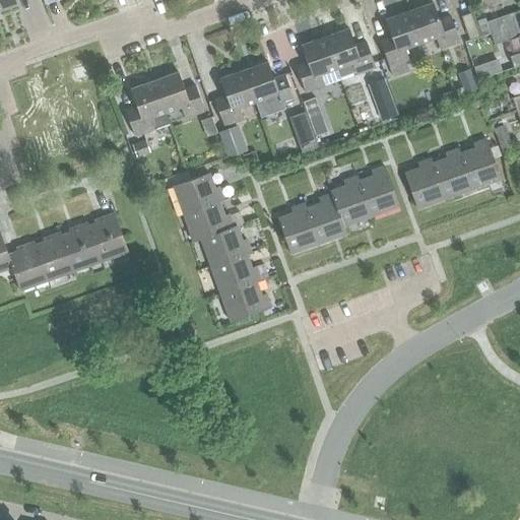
[(0,0),(0,11),(17,6),(14,0),(0,0)]
